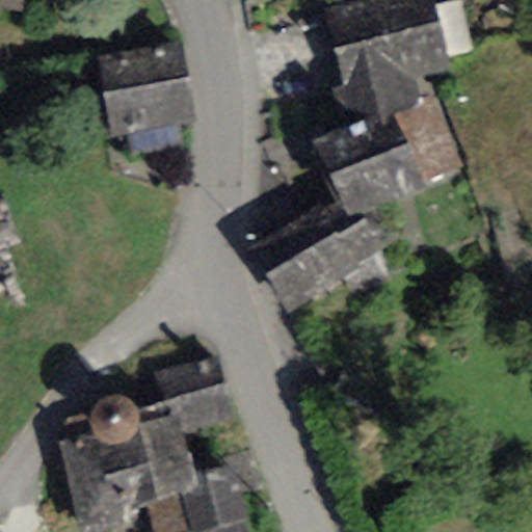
[(0,0),(0,8),(18,10),(18,0),(0,0)]
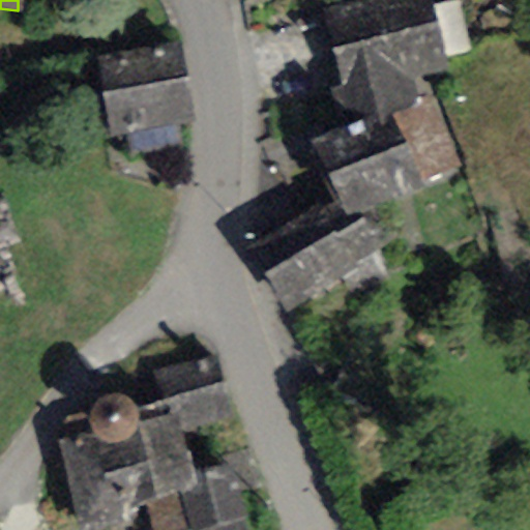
[(432,0),(363,0),(324,9),(343,90),(328,94),(335,125),(391,113),(432,104),(428,81),(449,77),(432,0)]
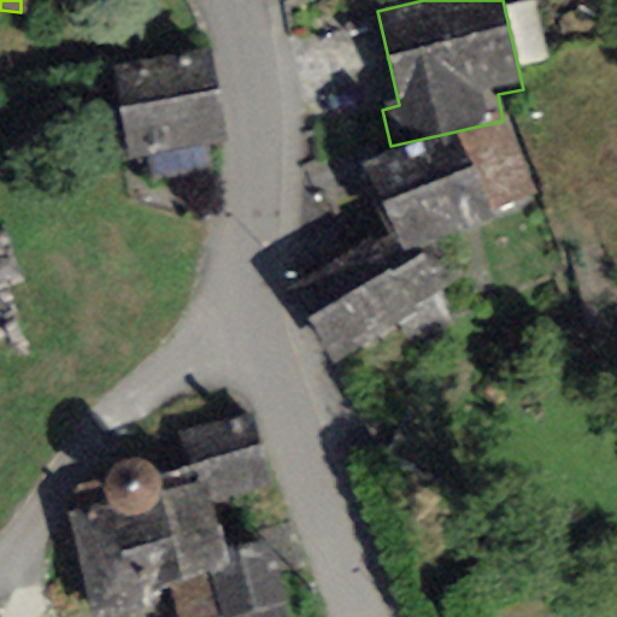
[(112,66),(129,158),(227,141),(211,51),(112,66)]
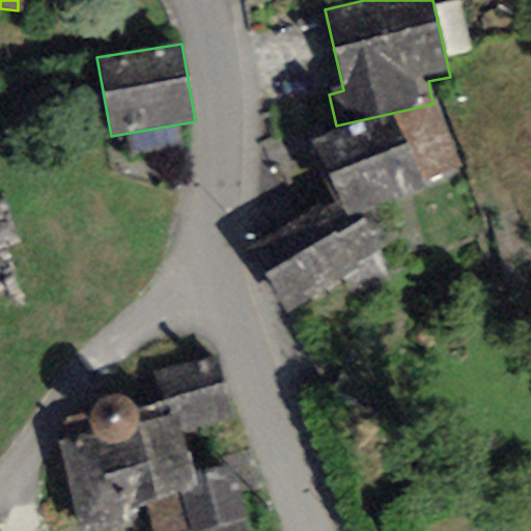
[(420,180),(462,167),(432,104),(392,113),(420,180)]
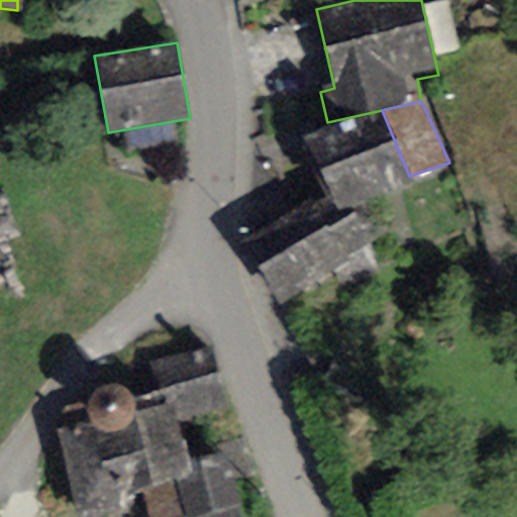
[(381,197),(413,185),(409,176),(382,110),(327,122),(301,135),(325,196),(335,217),(353,208),(381,197)]
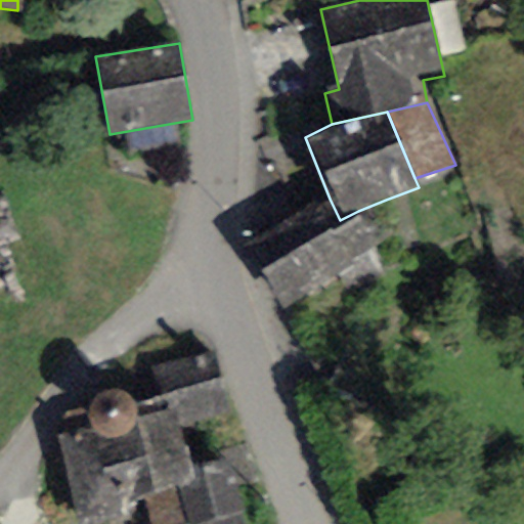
[(348,295),(383,275),(370,253),(381,245),(358,211),(340,220),(330,199),(249,247),(284,310),(339,279),(348,295)]
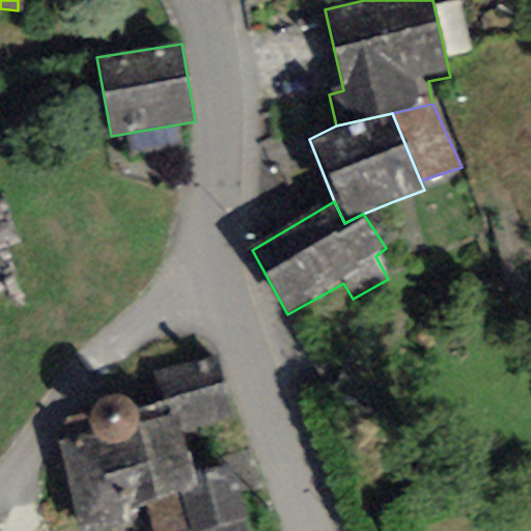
[(213,360),(157,373),(167,417),(175,415),(180,432),(228,419),(213,360)]
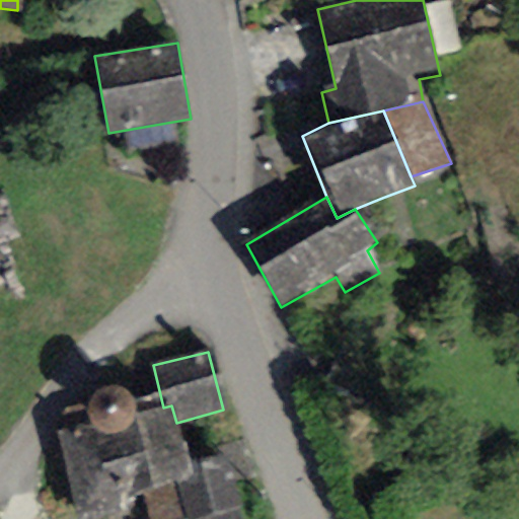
[(86,408),(86,416),(90,425),(56,435),(79,518),(114,518),(144,511),(139,492),(192,476),(189,463),(171,405),(163,408),(139,415),(135,406),(130,396),(123,389),(114,385),(104,387),(97,390),(90,398),(86,408)]
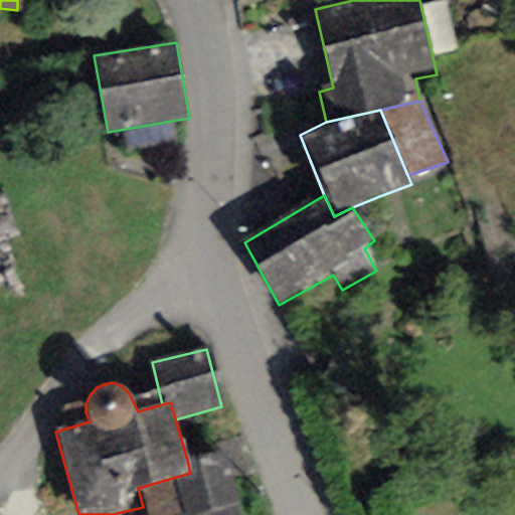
[(239,514),(217,449),(187,460),(190,473),(138,488),(143,507),(145,514),(239,514)]
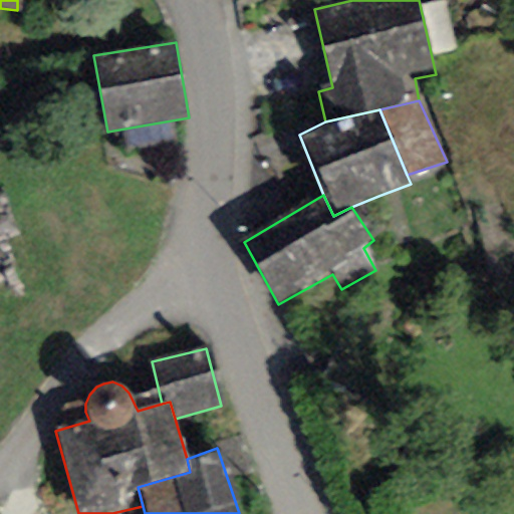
All buildings are outlined.
